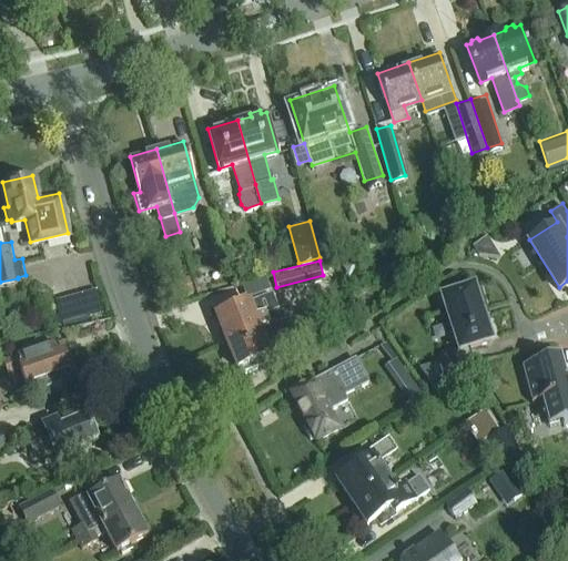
[(190,274),(176,277),(180,294),(193,291),(190,274)]
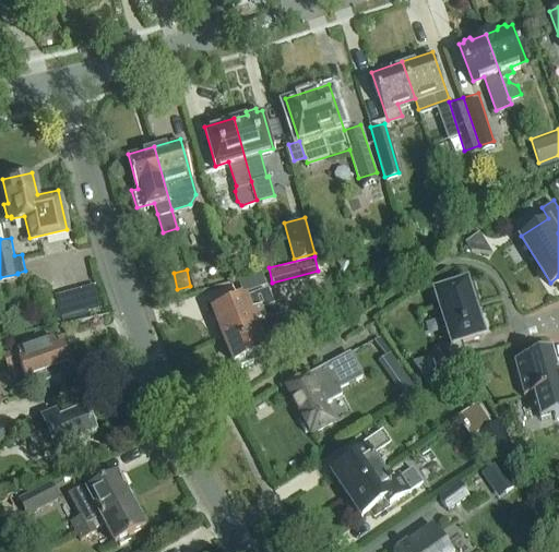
[(452,340),(437,346),(441,360),(466,351),(462,339),(484,332),(473,300),(478,298),(473,282),(467,284),(466,279),(436,289),(452,340)]
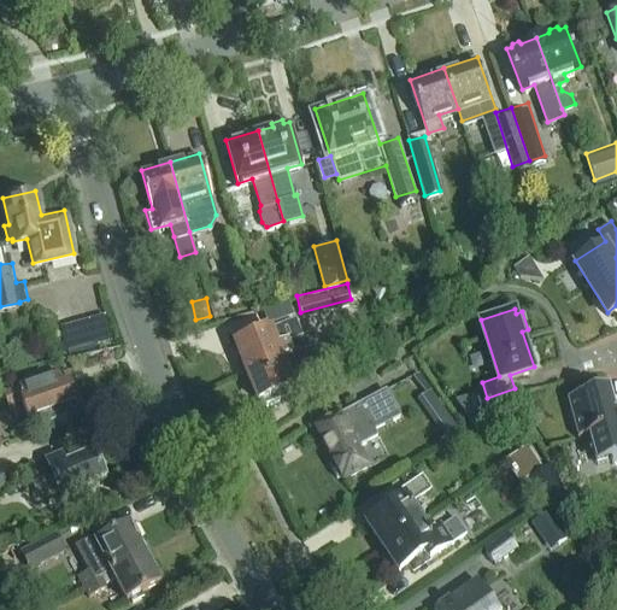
[(107,310),(64,322),(70,347),(115,335),(107,310)]
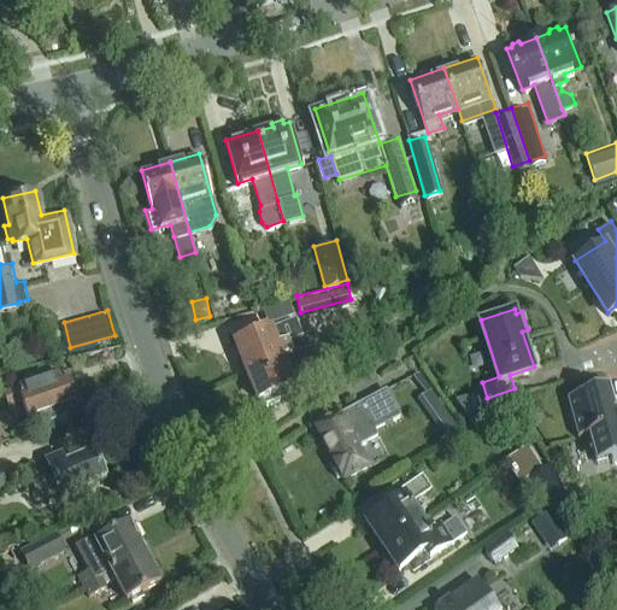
[(251,332),(235,339),(247,368),(317,339),(312,327),(300,332),(293,315),(265,326),(263,320),(248,326),(251,332)]
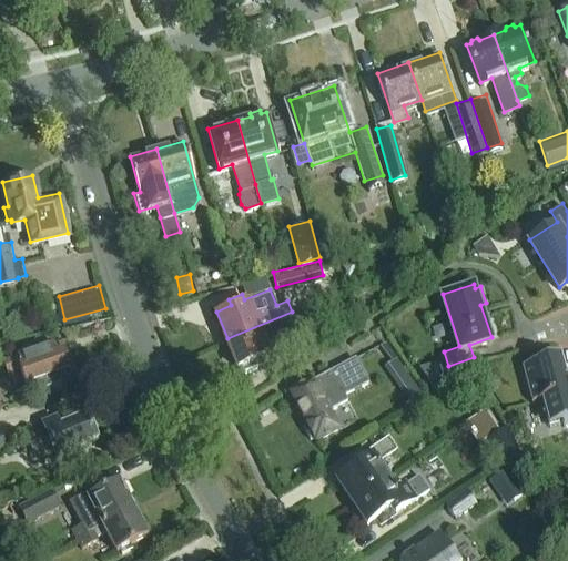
[(265,353),(270,352),(265,340),(298,327),(292,312),(227,338),(237,364),(240,363),(242,368),(267,358),(265,353)]
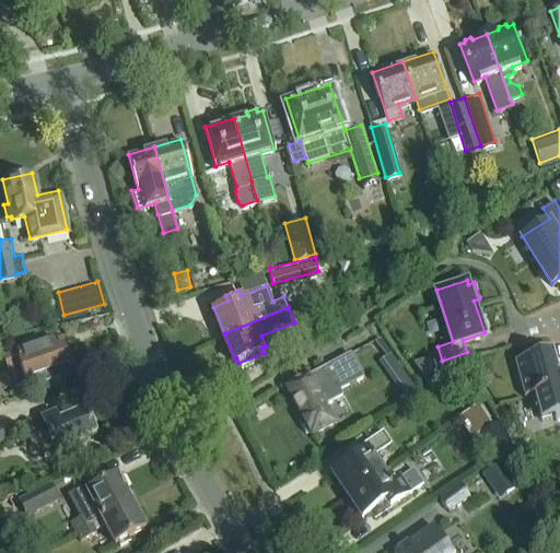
[(31,342),(4,352),(8,362),(20,357),(30,385),(72,369),(62,342),(57,344),(55,337),(32,344),(31,342)]
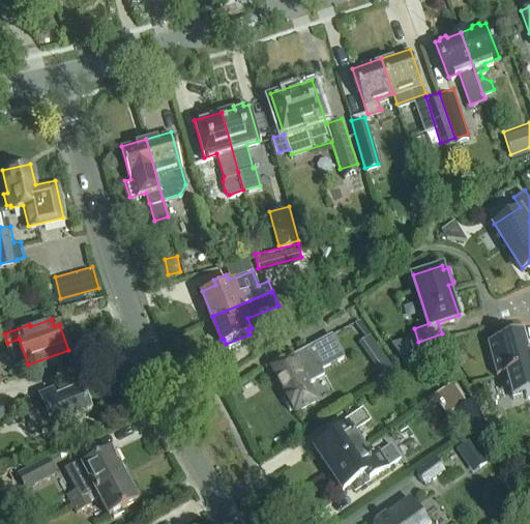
[(509,395),(529,388),(529,347),(527,349),(523,328),(487,337),(495,371),(504,369),(509,395)]
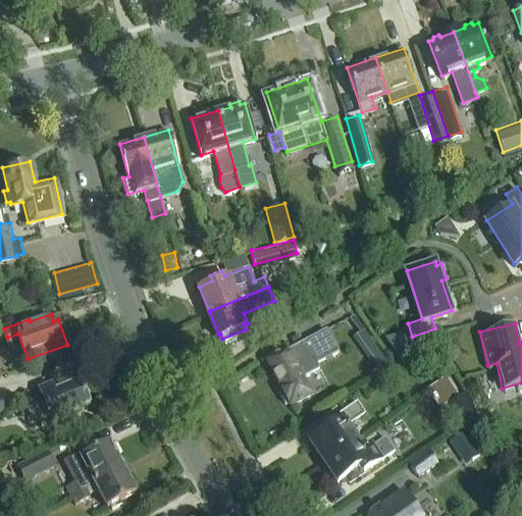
[(267,357),(281,384),(278,389),(284,399),(290,399),(291,401),(310,391),(302,373),(318,364),(316,359),(338,348),(326,325),(267,357)]
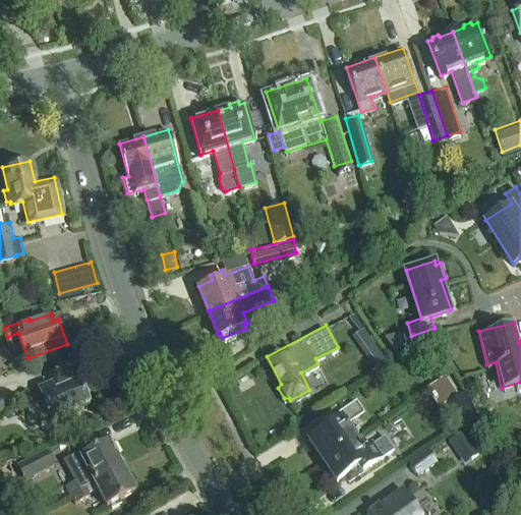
[(364,326),(353,333),(362,347),(373,340),(364,326)]
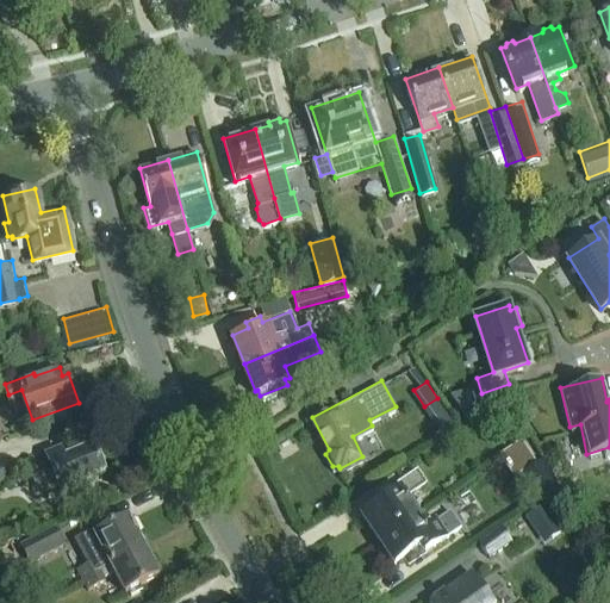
[(470,386),(452,392),(467,415),(478,408),(470,386)]
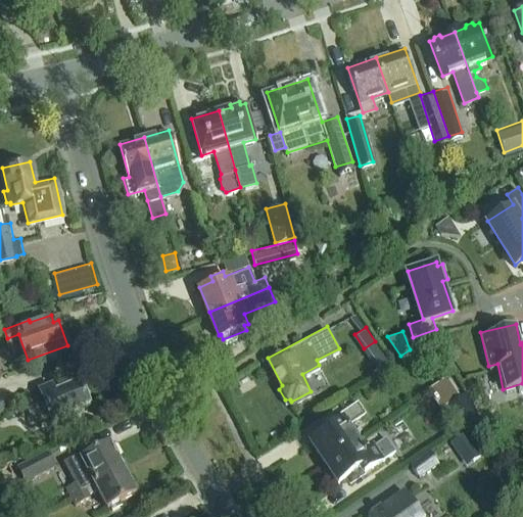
[(61,413),(64,420),(76,416),(73,409),(89,402),(80,379),(54,389),(51,381),(39,386),(44,398),(28,405),(31,412),(26,413),(30,422),(50,414),(51,417),(61,413)]
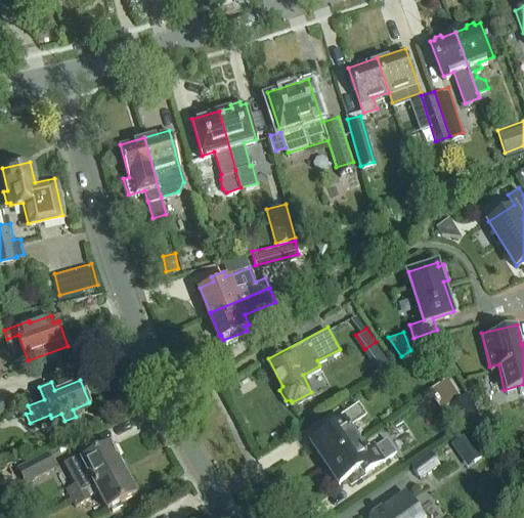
[(467,389),(447,402),(462,423),(481,409),(467,389)]
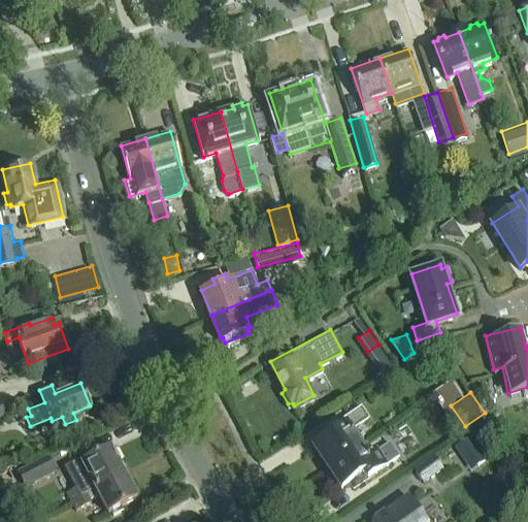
[(0,415),(11,409),(3,395),(0,396),(0,415)]
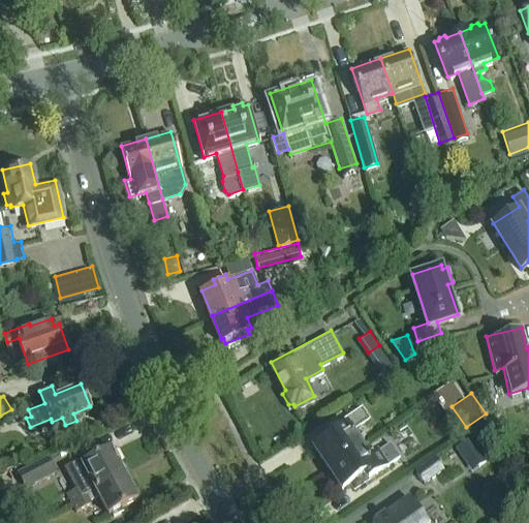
[(318,435),(322,440),(314,445),(328,466),(361,444),(351,431),(352,430),(351,429),(369,418),(361,406),(318,435)]
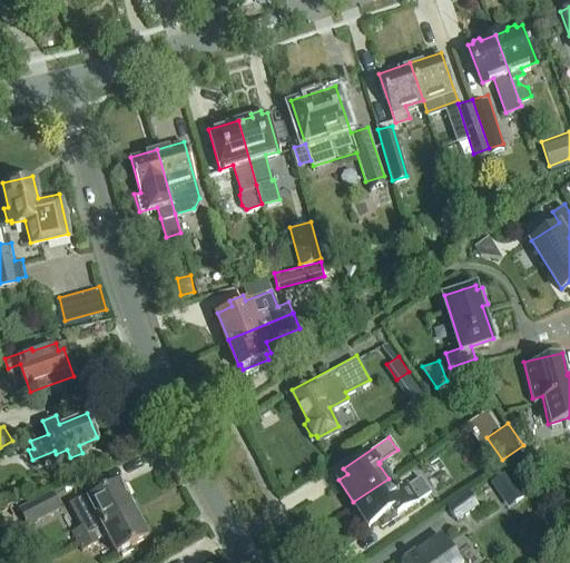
[(369,524),(377,517),(381,523),(431,489),(421,474),(396,490),(389,478),(353,502),(369,524)]
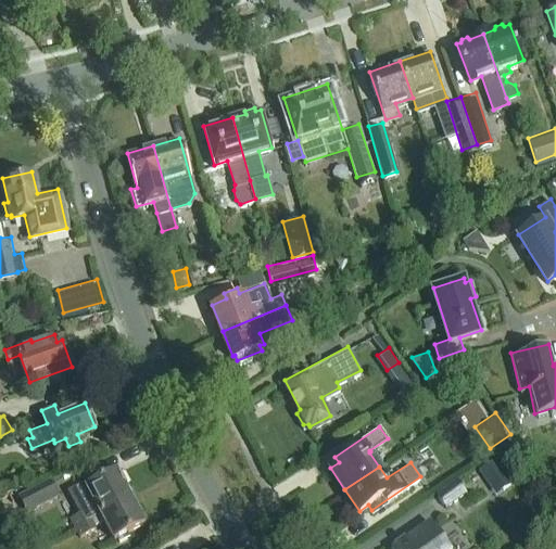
[(84,480),(68,488),(79,509),(70,514),(75,523),(130,494),(124,481),(127,479),(122,469),(119,471),(117,467),(86,483),(84,480)]
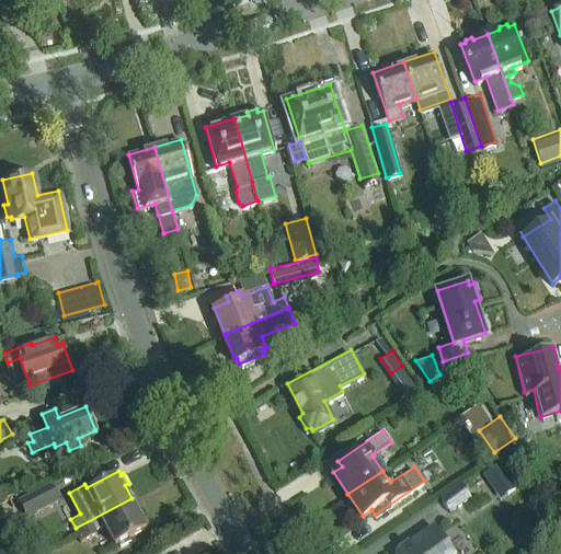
[(56,492),(47,476),(16,494),(25,509),(56,492)]
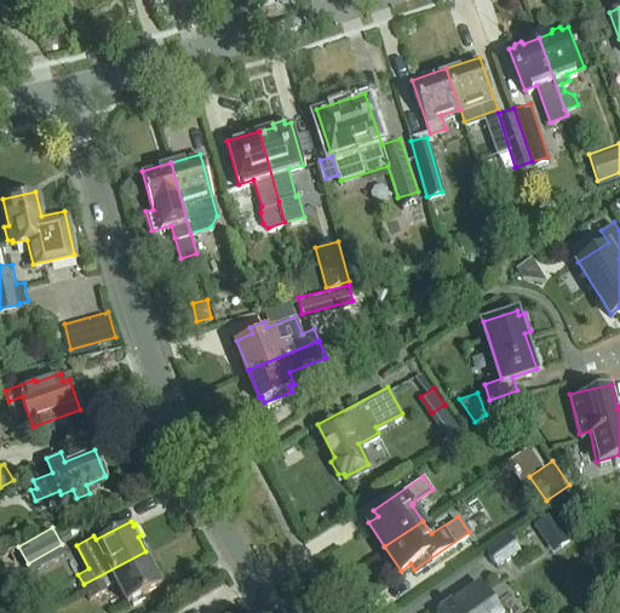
[(509,533),(484,549),(497,566),(520,550),(509,533)]
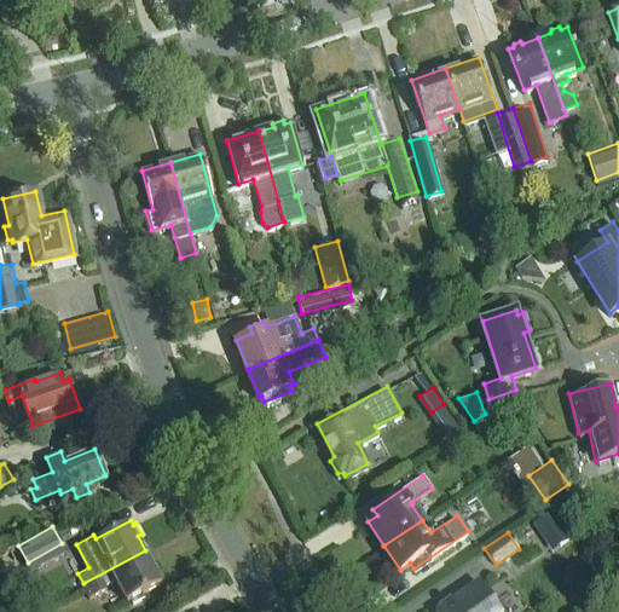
[(145,550),(84,583),(90,594),(106,584),(105,582),(115,576),(127,599),(131,596),(133,601),(144,595),(142,590),(162,579),(145,550)]
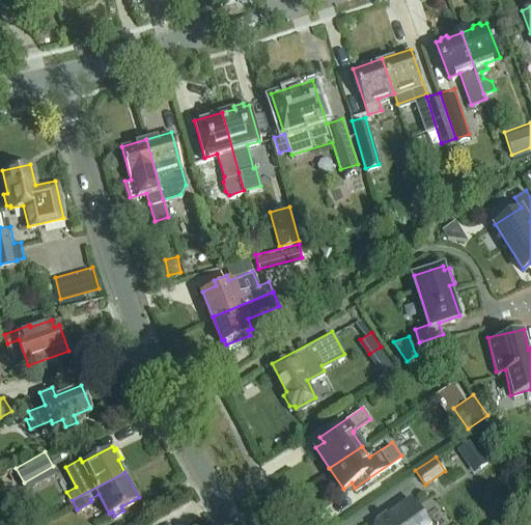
[(430,524),(411,495),(373,521),(375,524),(430,524)]
